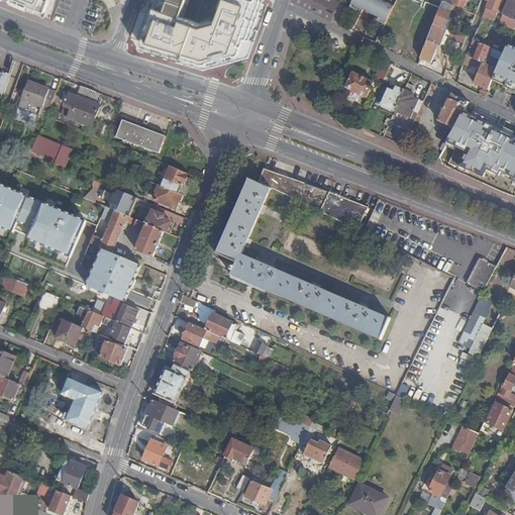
[(20,0),(43,9),(46,0),(20,0)]
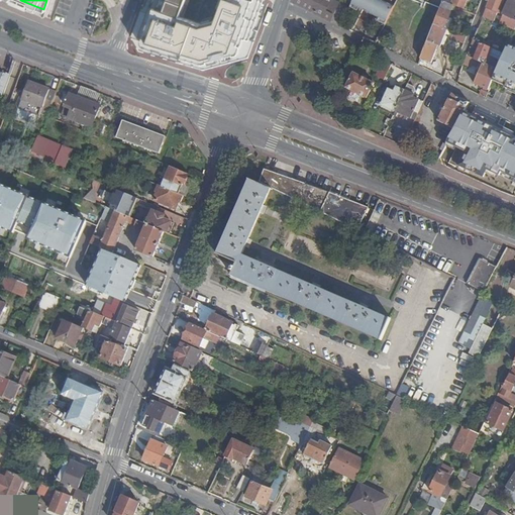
[(142,0),(130,33),(137,48),(201,68),(247,55),(268,1),(265,0),(221,0),(214,18),(198,22),(177,14),(181,0),(142,0)]
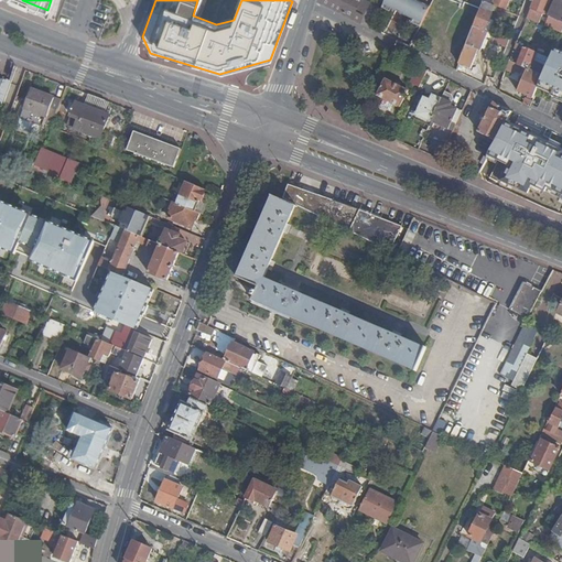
[(319,0),(371,26),(376,15),(380,7),(368,0),(319,0)]
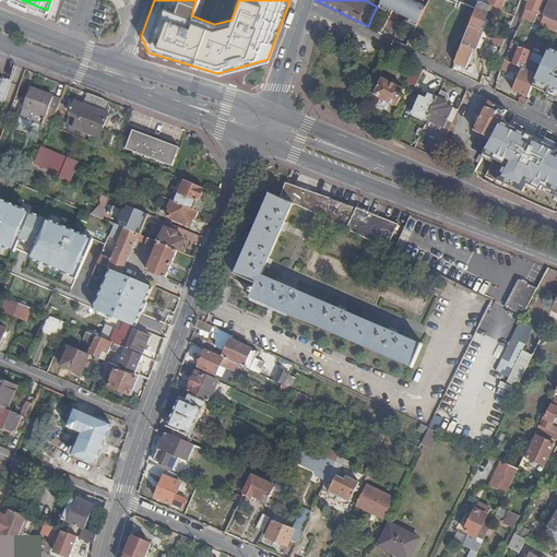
[(378,3),(377,6),(384,9),(387,6),(410,16),(407,21),(415,24),(425,6),(414,0),(379,0),(379,1),(378,3)]
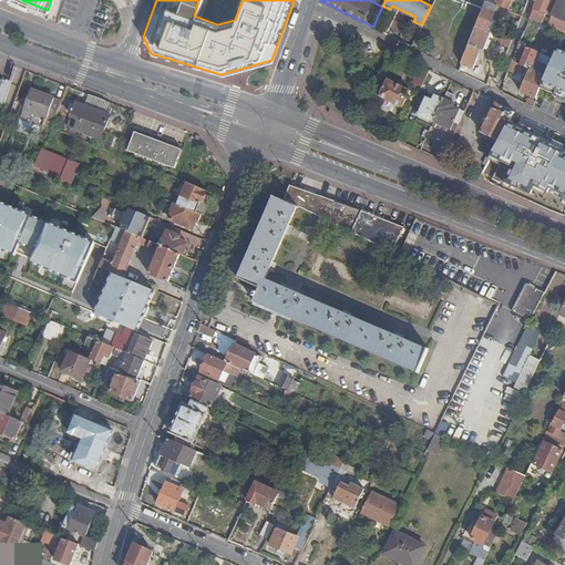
[(460,0),(481,9),(484,0),(460,0)]
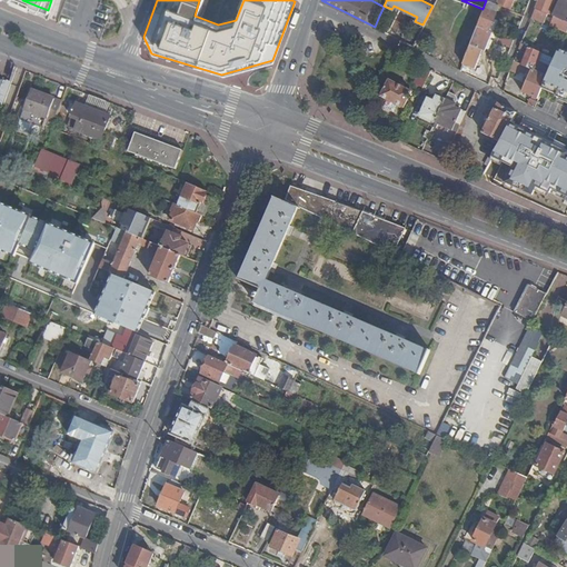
[(495,3),(488,0),(486,0),(483,9),(476,25),(488,29),(495,12),(493,12),(496,3),(495,3)]
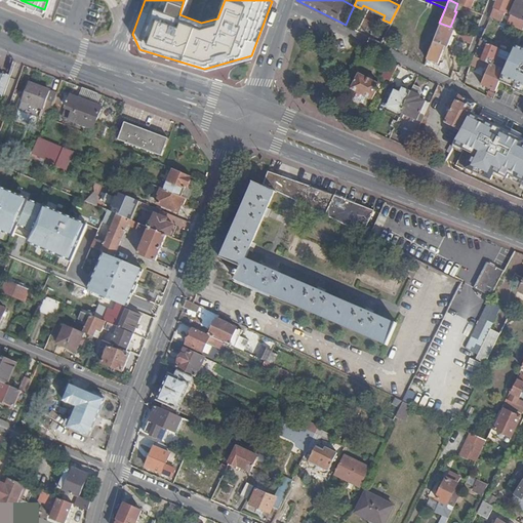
[(494,0),(490,13),(497,15),(499,10),(506,11),(510,0),(494,0)]
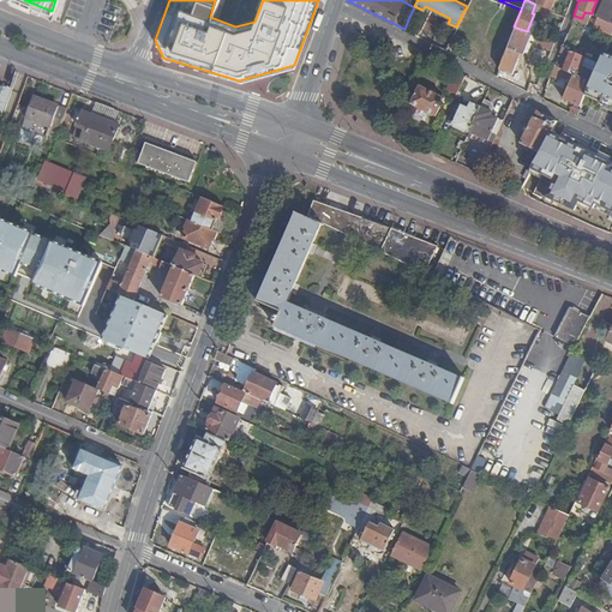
[(603,0),(597,17),(611,23),(611,0),(603,0)]
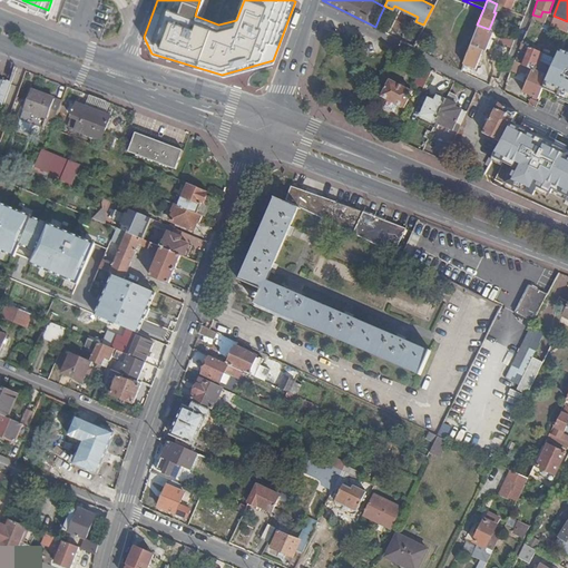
[(477,25),(462,62),(475,67),(482,47),(485,48),(489,37),(492,31),(489,29),(477,25)]
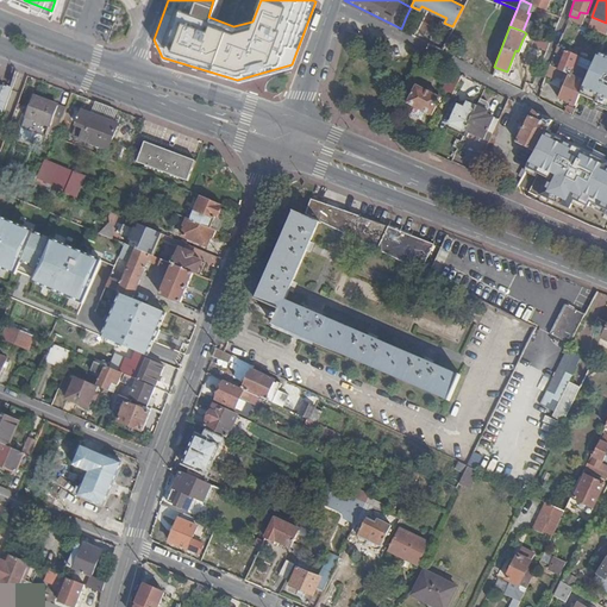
[(454,33),(450,39),(460,44),(462,39),(454,33)]
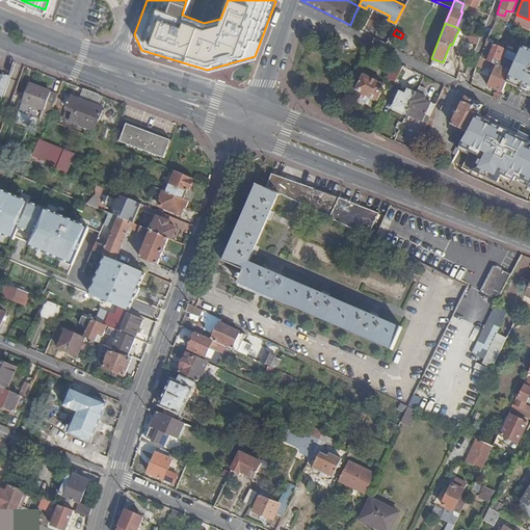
[(456,34),(476,43),(478,36),(459,29),(456,34)]
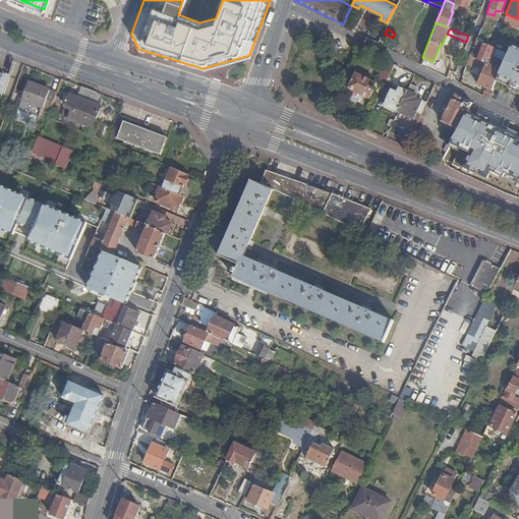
[(485,62),(500,68),(503,61),(493,56),(496,47),(487,44),(476,39),(474,44),(480,46),(475,57),(485,62)]
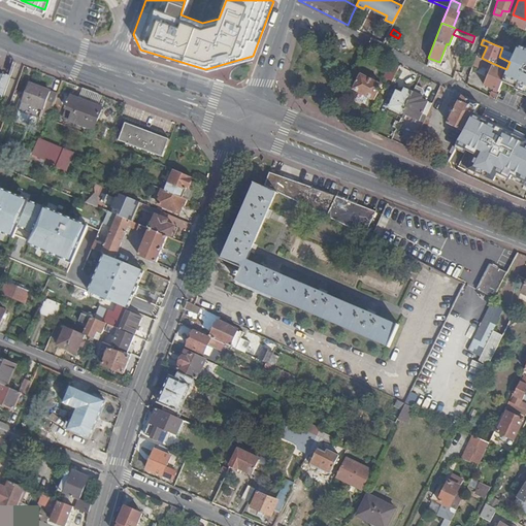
[(506,69),(503,76),(518,83),(516,86),(515,87),(519,89),(525,92),(525,50),(517,45),(514,53),(510,62),(506,69)]
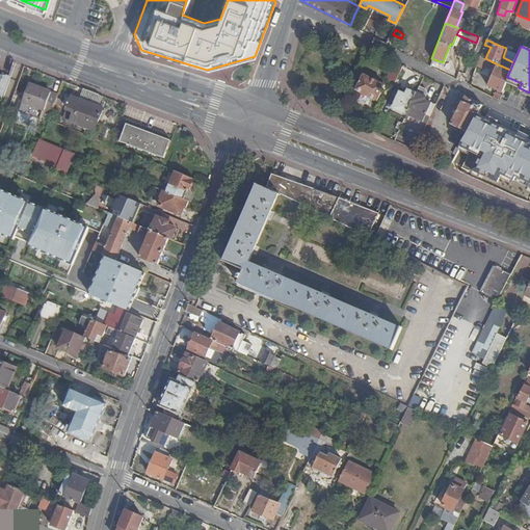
[(479,56),(476,63),(482,65),(485,58),(479,56)]
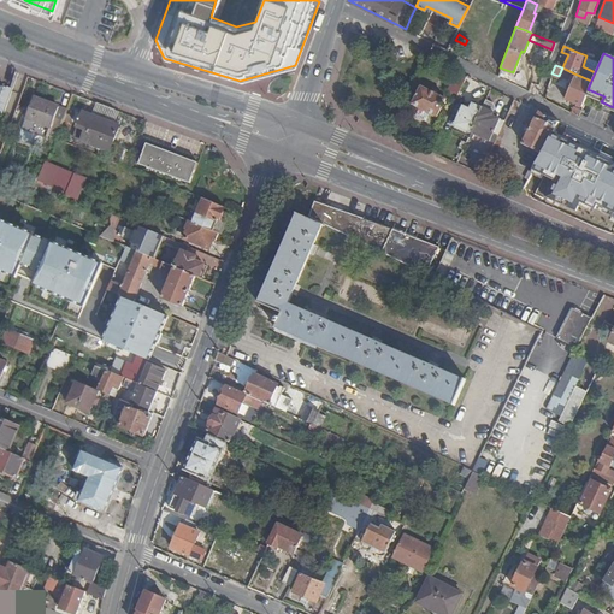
[(456,94),(464,77),(455,74),(447,90),(456,94)]
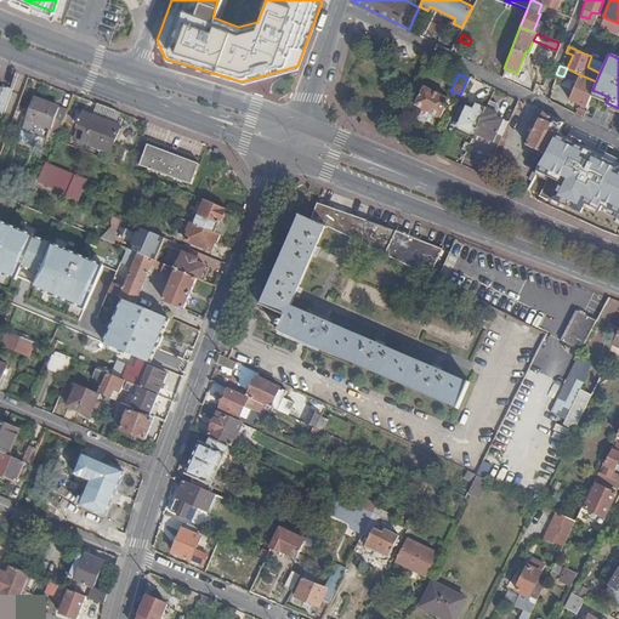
[(574,111),(581,114),(591,94),(592,90),(596,81),(579,74),(568,100),(578,103),(574,111)]
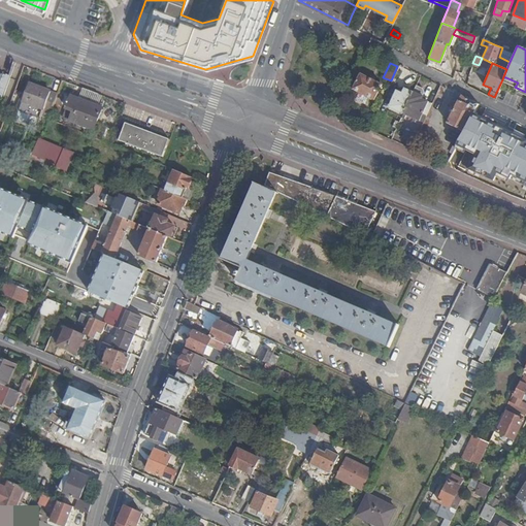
[(0,97),(1,98),(8,75),(2,72),(0,77),(0,97)]
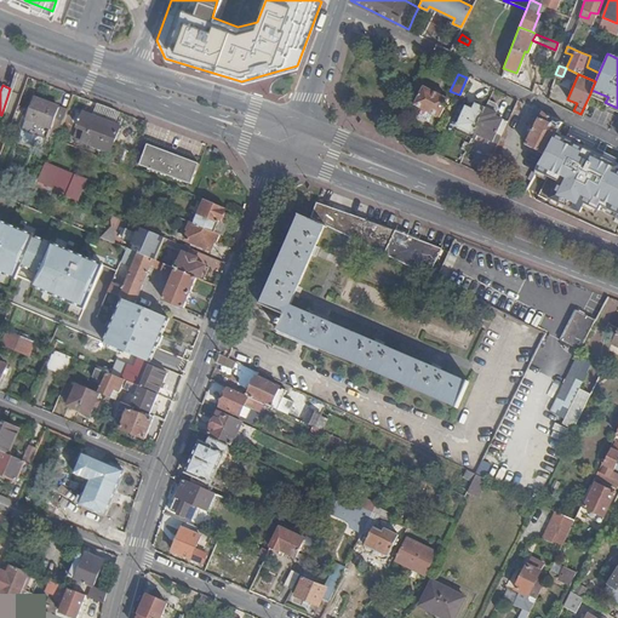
[(413,103),(438,115),(447,97),(423,85),(413,103)]
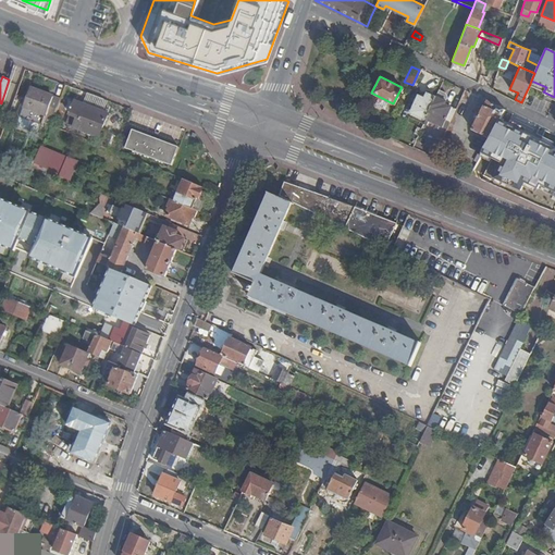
[(546,87),(531,81),(530,84),(544,90),(546,87)]
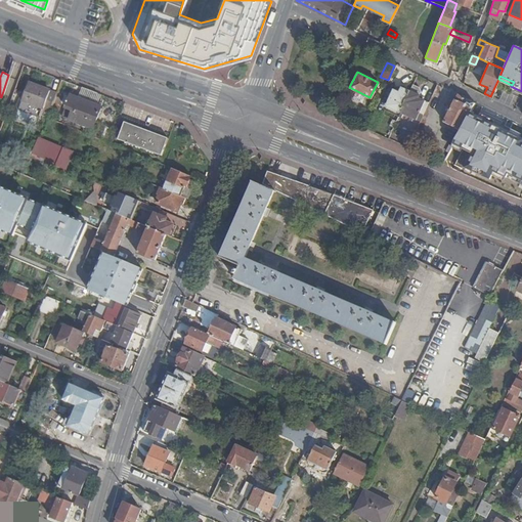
[(28,81),(20,99),(42,106),(40,113),(47,116),(55,92),(28,81)]
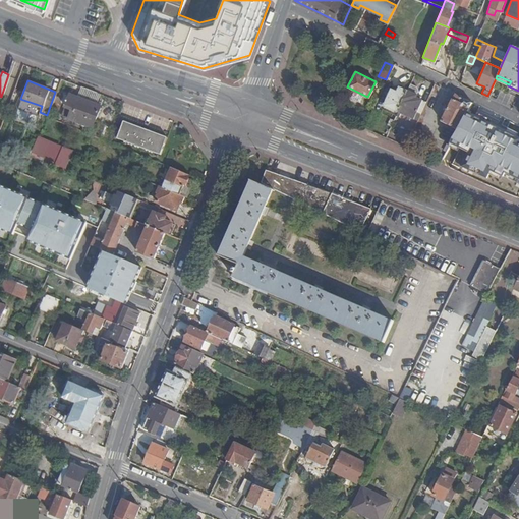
[(65,82),(63,89),(75,95),(77,89),(65,82)]
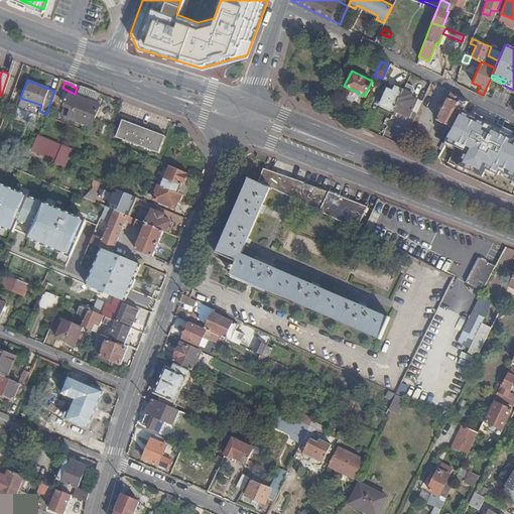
[(414,118),(422,100),(412,96),(413,94),(412,93),(414,89),(413,85),(406,82),(403,89),(393,109),(395,110),(414,118)]
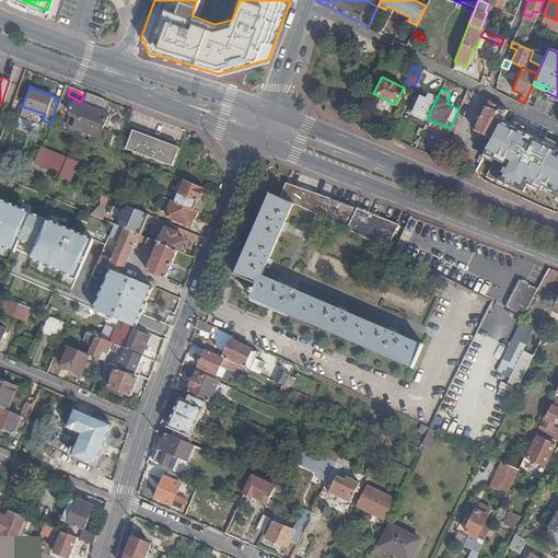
[(103,111),(107,99),(86,91),(81,103),(103,111)]
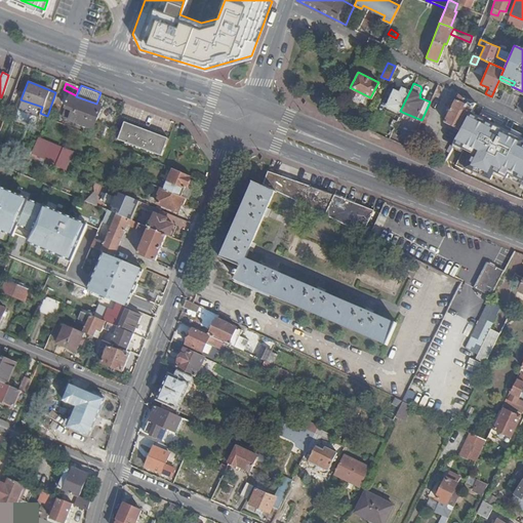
[(386,105),(400,111),(410,90),(401,86),(399,91),(394,89),(386,105)]
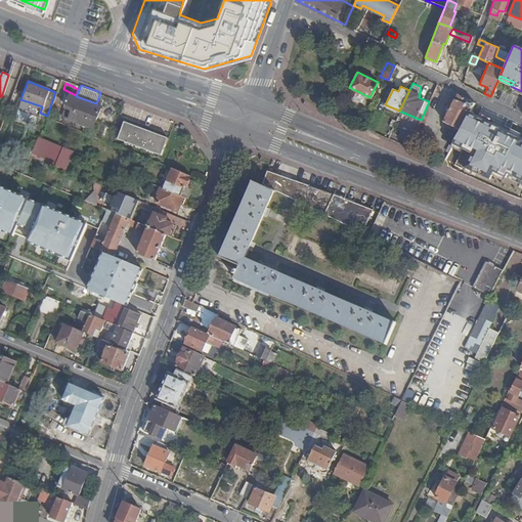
[(99,105),(96,103),(76,96),(70,93),(64,105),(72,109),(69,118),(91,127),(99,105)]
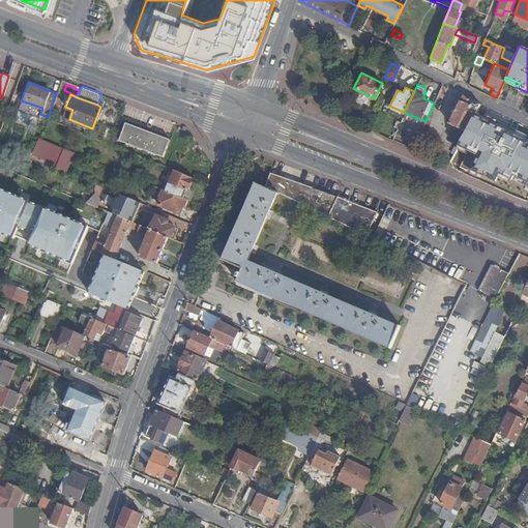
[(464,130),(473,111),(478,103),(463,95),(447,122),(464,130)]
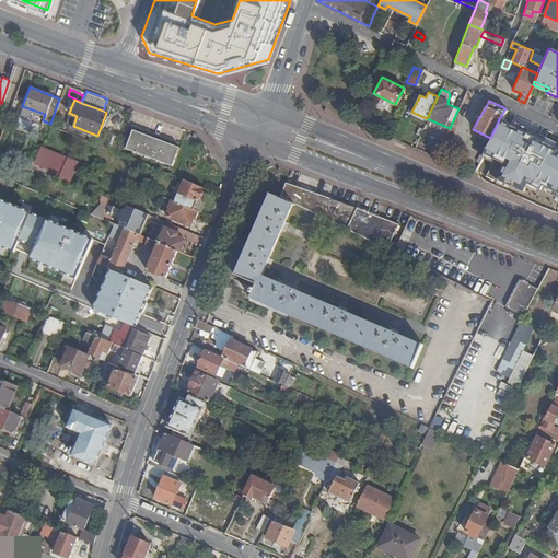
[(77,116),(69,113),(66,123),(73,126),(77,116)]
